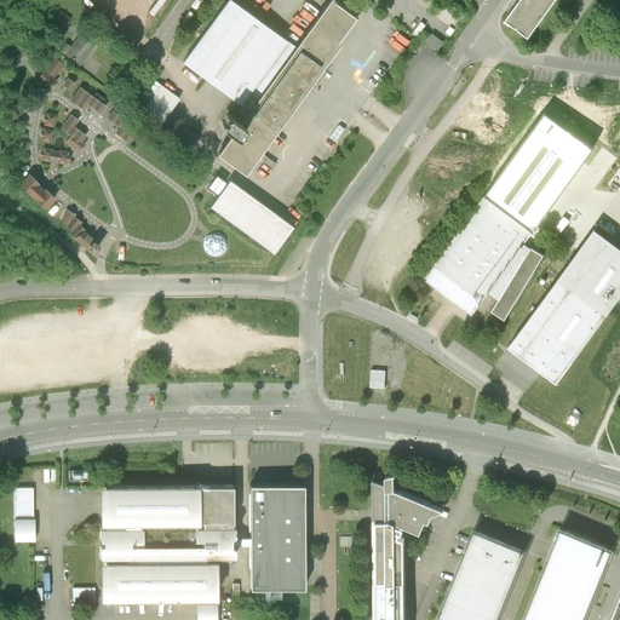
[(334,0),(329,0),(296,47),(267,27),(230,0),(228,0),(183,62),(212,84),(241,104),(231,118),(228,115),(222,125),(233,133),(218,154),(245,173),(310,84),(315,87),(320,81),(327,72),(321,68),(359,17),(334,0)]
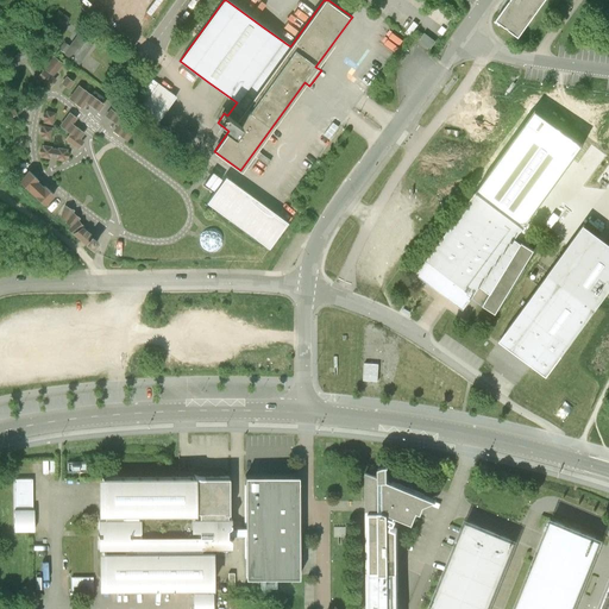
[(510,0),(498,18),(520,33),(544,0),(510,0)]
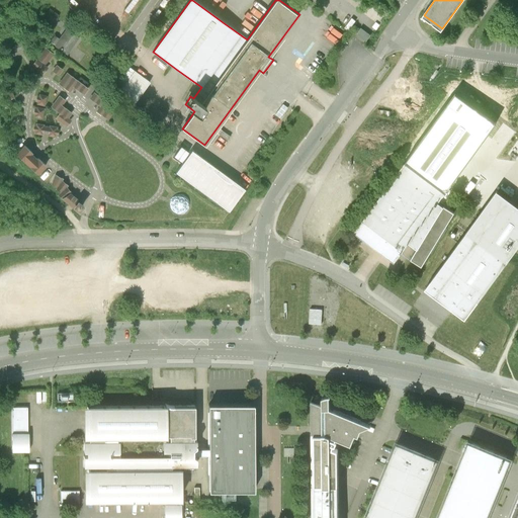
[(58,15),(50,9),(42,18),(52,24),(58,15)]
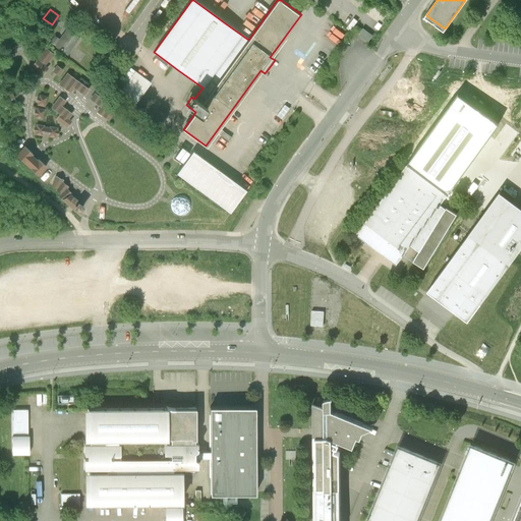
[(67,31),(60,41),(56,46),(66,53),(77,38),(67,31)]
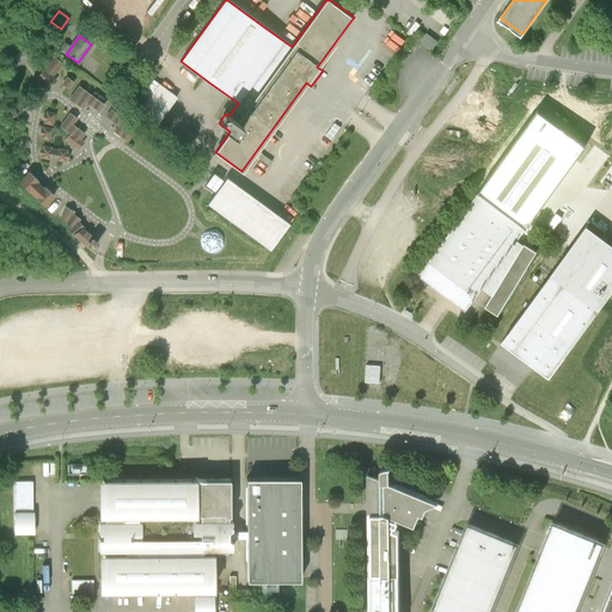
[(71,48),(63,43),(60,49),(66,54),(71,48)]
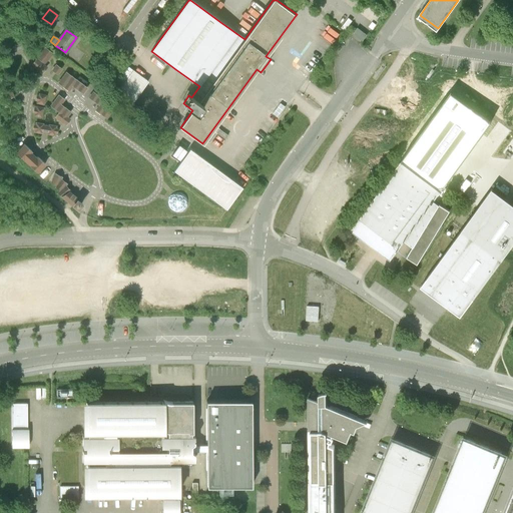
[(51,53),(44,48),(37,57),(44,62),(51,53)]
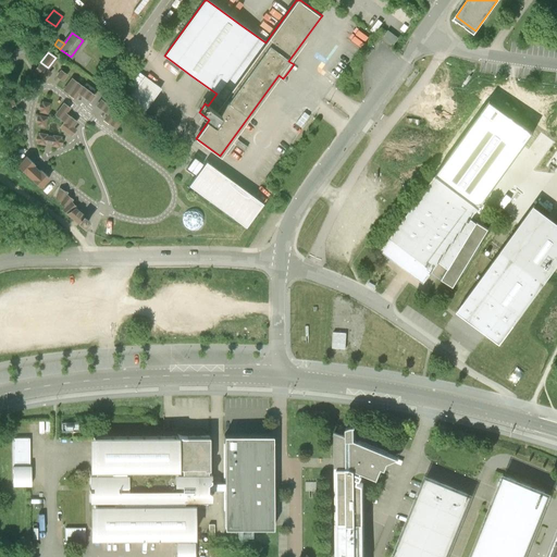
[(50,73),(39,64),(35,70),(46,78),(50,73)]
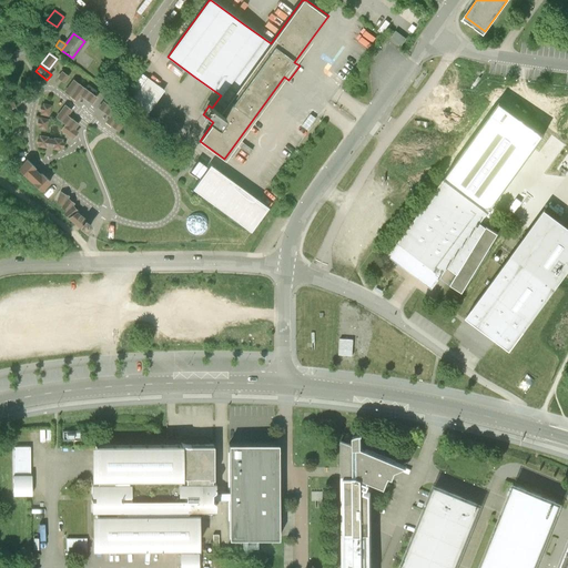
[(62,72),(58,78),(63,81),(68,75),(62,72)]
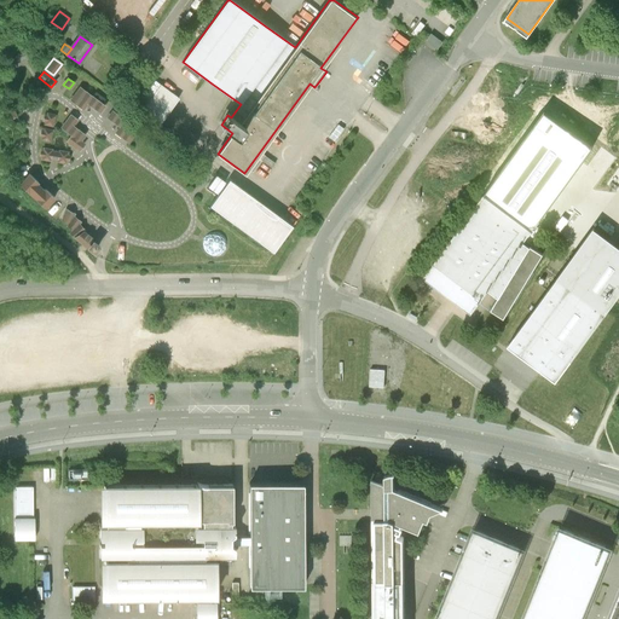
[(148,93),(152,97),(142,113),(158,126),(179,98),(156,81),(148,93)]
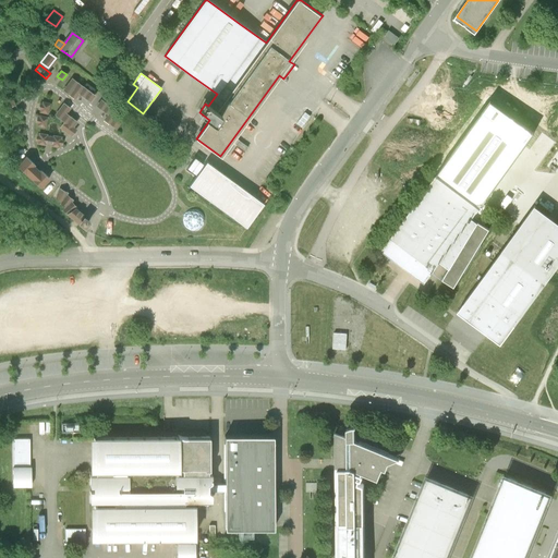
[(89,100),(94,95),(92,94),(83,87),(72,79),(63,89),(74,98),(79,93),(89,100)]
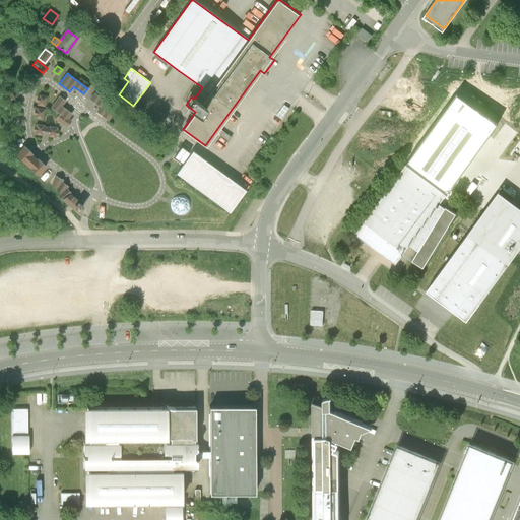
[(80,77),(77,81),(85,87),(88,83),(80,77)]
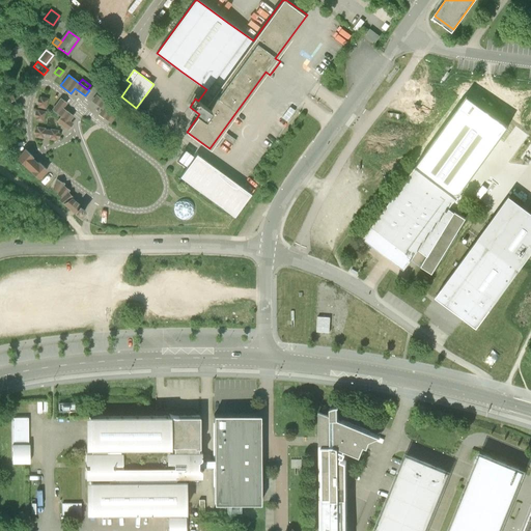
[(454,211),(449,206),(456,197),(456,196),(457,195),(509,124),(468,94),(416,165),(416,166),(415,167),(363,239),(404,269),(419,248),(427,254),(421,266),(432,272),(466,217),(454,211)]
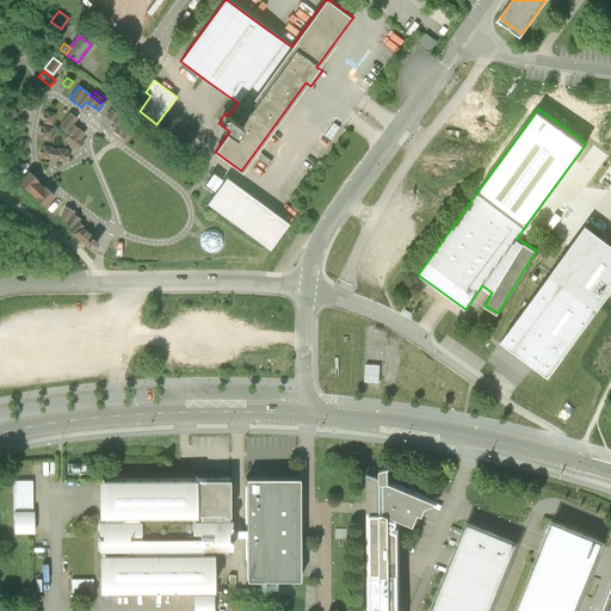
[(135,128),(111,110),(106,116),(118,124),(113,131),(127,140),(135,128)]
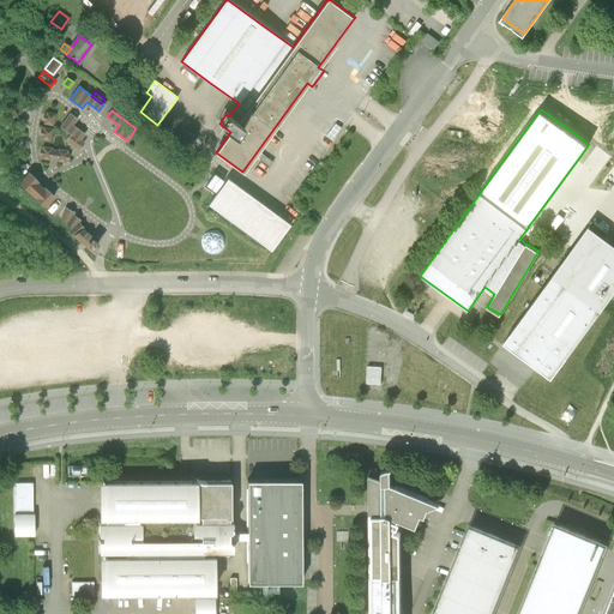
[(42,119),(44,120),(44,122),(52,125),(54,114),(47,113),(46,115),(43,114),(42,119)]
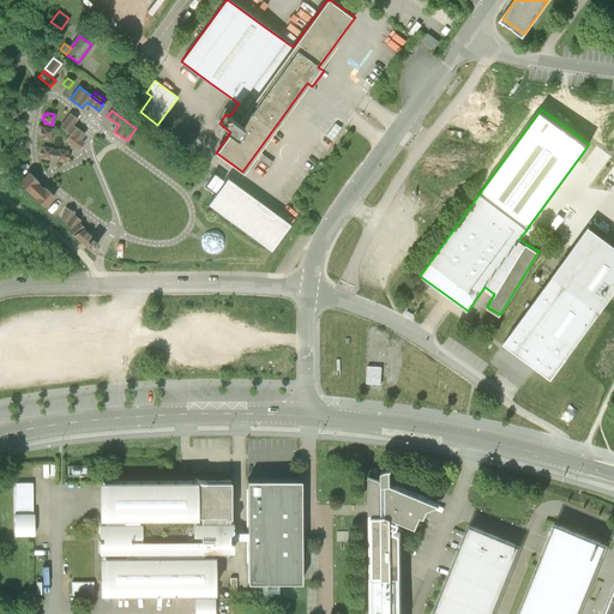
[(76,119),(70,114),(61,126),(71,133),(66,139),(78,149),(83,143),(79,139),(84,133),(72,125),(76,119)]
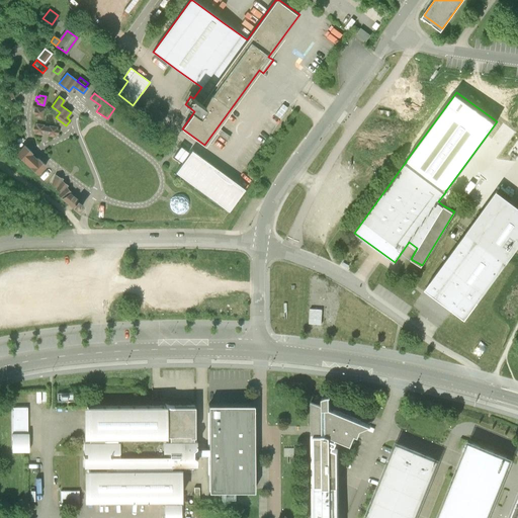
[(33,113),(35,113),(34,116),(41,117),(44,109),(36,107),(36,109),(33,109),(33,113)]
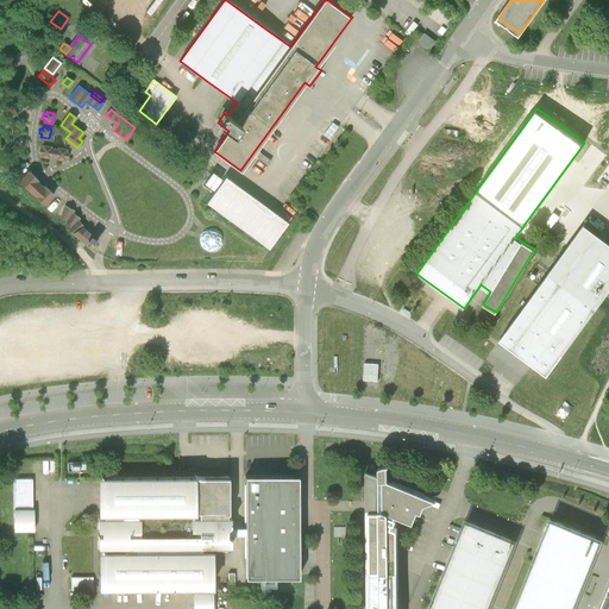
[(42,149),(39,149),(38,154),(42,154),(41,156),(49,157),(49,156),(57,157),(56,158),(64,159),(66,157),(68,157),(69,152),(66,152),(67,150),(58,149),(58,150),(50,149),(50,148),(43,145),(42,149)]
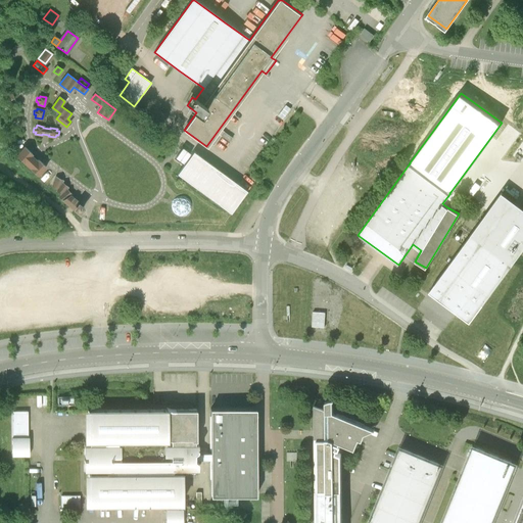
[(504,141),(503,156),(519,157),(519,141),(504,141)]
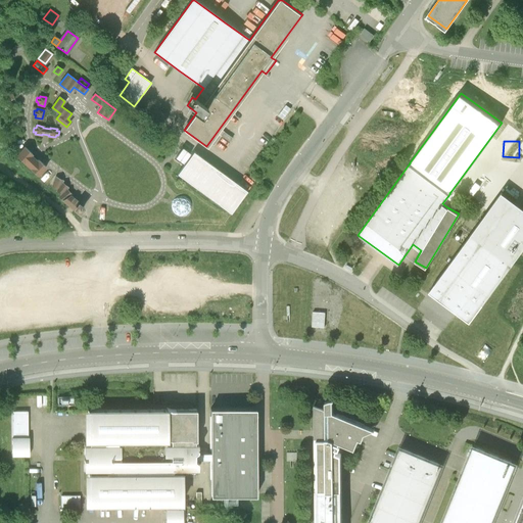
[(46,167),(25,147),(16,155),(38,176),(46,167)]
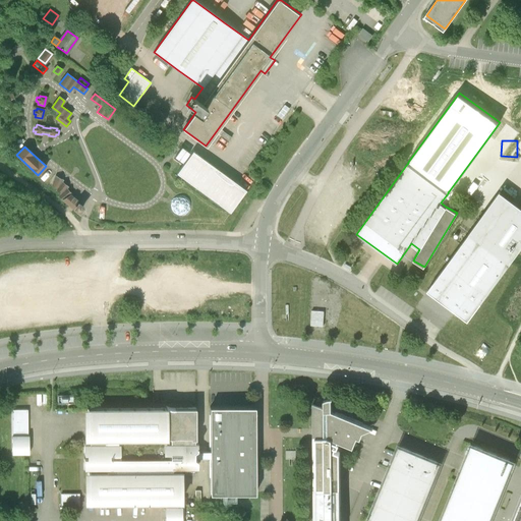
[(200,157),(192,152),(176,174),(230,213),(246,190),(200,157)]
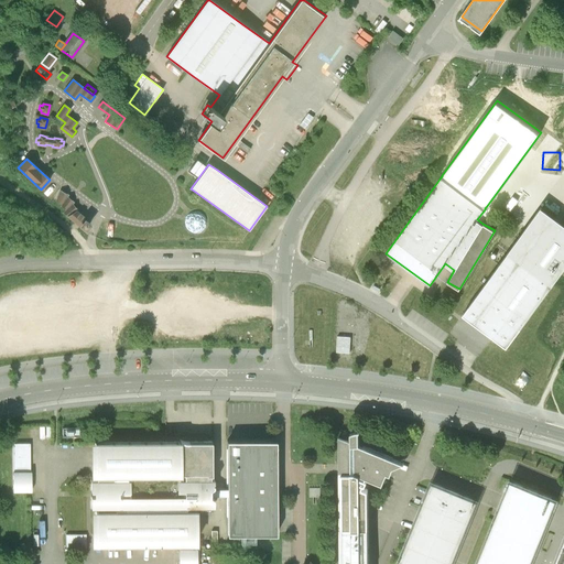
[(68,193),(61,190),(56,201),(62,205),(61,207),(65,210),(63,213),(85,231),(90,224),(86,220),(87,219),(76,210),(78,208),(72,204),(74,202),(67,196),(68,193)]
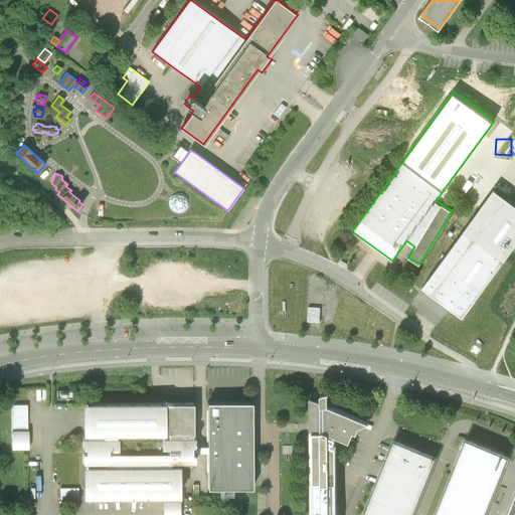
[(514,203),(494,188),(422,287),(463,316),(514,243),(514,203)]
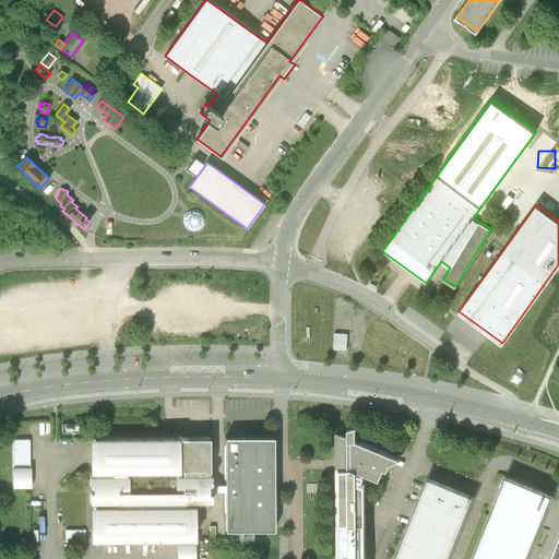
[(187,228),(191,230),(197,230),(201,228),(203,224),(204,219),(203,215),(200,211),(195,209),(190,210),(186,212),(183,215),(182,221),(183,225),(187,228)]
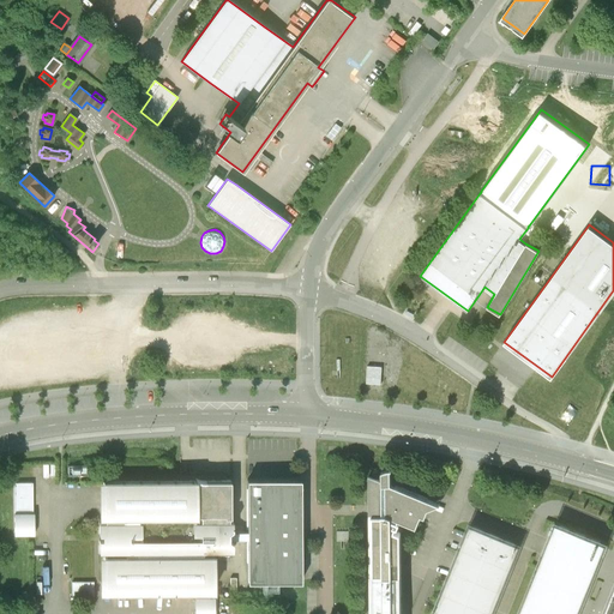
[(369,511),(369,516),(369,613),(576,613),(605,543),(579,533),(555,524),(519,613),(491,613),(518,546),(470,525),(434,613),(401,613),(399,546),(399,535),(393,533),(396,529),(397,529),(399,524),(397,523),(398,521),(416,528),(421,516),(425,517),(428,510),(440,505),(434,501),(395,486),(391,485),(391,470),(392,470),(392,469),(386,470),(381,471),(381,481),(368,476),(369,506),(369,511)]
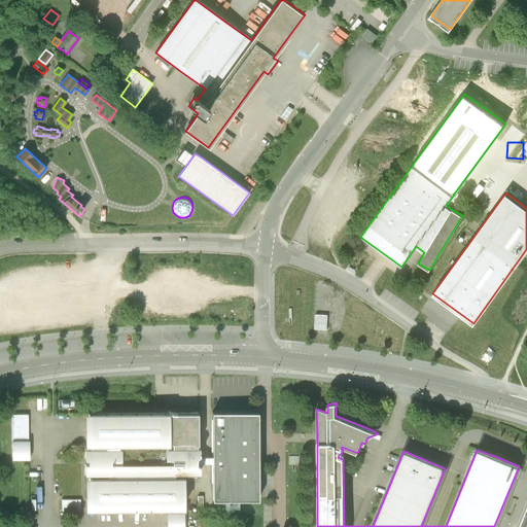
[(163,510),(167,510),(167,513),(166,526),(183,526),(184,513),(179,513),(179,510),(184,510),(184,477),(184,475),(201,473),(201,466),(198,464),(198,458),(200,455),(200,448),(197,448),(197,445),(199,445),(198,413),(177,414),(169,412),(161,412),(154,412),(84,414),(85,446),(91,446),(91,449),(84,449),(84,460),(88,460),(89,462),(89,464),(84,464),(84,476),(88,476),(88,478),(85,478),(85,511),(159,510),(163,510)]
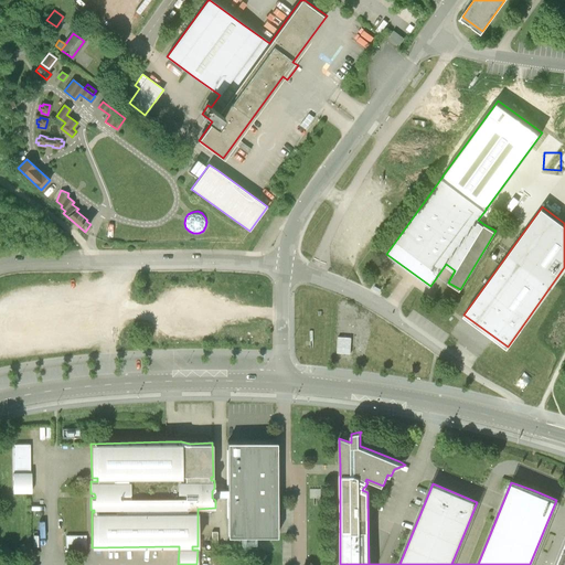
[(277,441),(227,443),(227,491),(227,498),(227,537),(228,537),(277,537),(277,535),(277,441)]
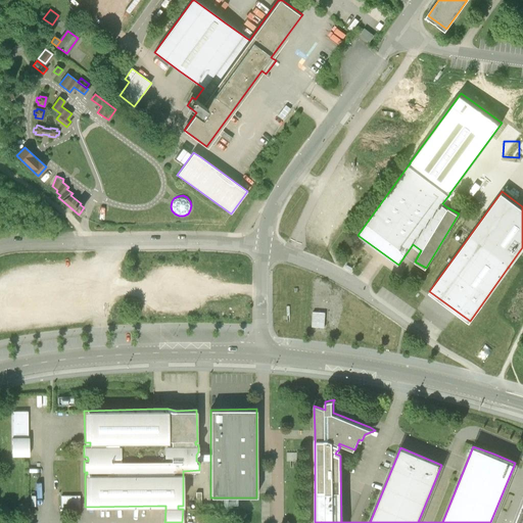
[(29,410),(12,410),(12,435),(29,435),(29,410)]
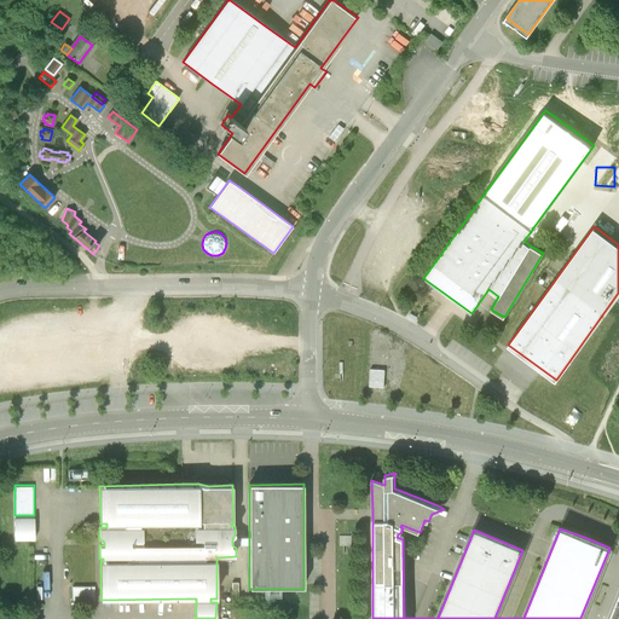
[(15,515),(15,538),(35,538),(35,515),(34,515),(15,515)]
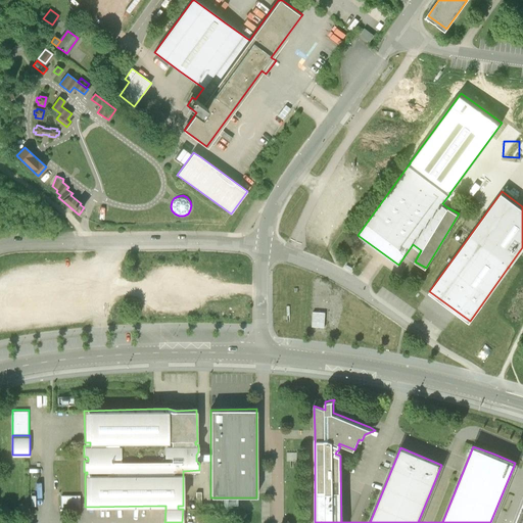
[(522,522),(522,502),(514,522),(522,522)]
